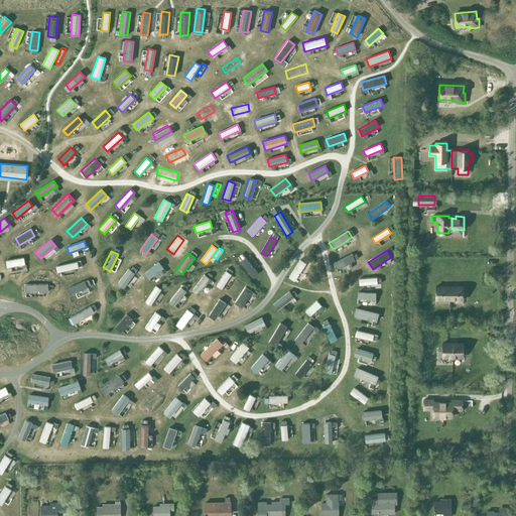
[(355,261),(352,254),(333,263),(337,270),(355,261)]
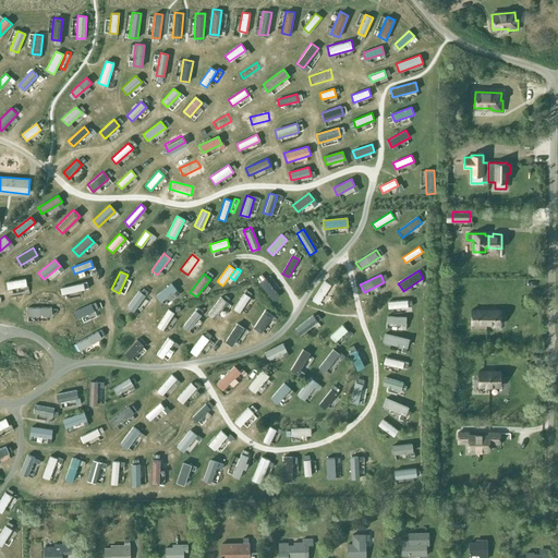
[(27,286),(26,278),(7,281),(8,289),(27,286)]
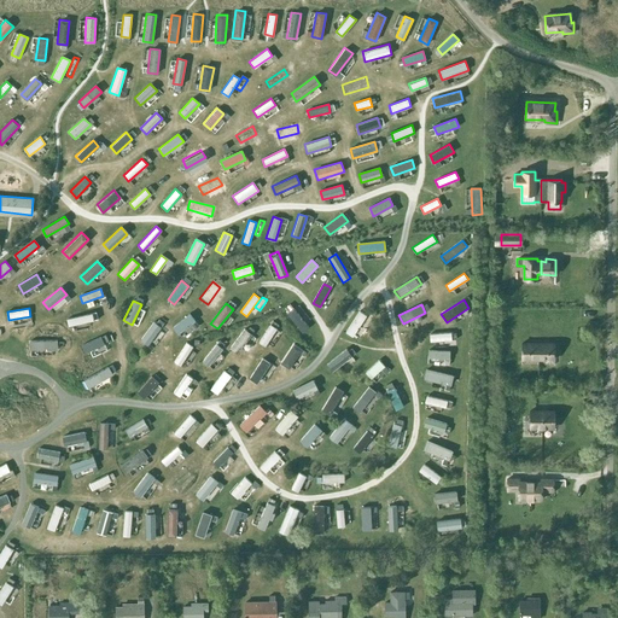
[(309,328),(293,308),(286,314),(302,333),(309,328)]
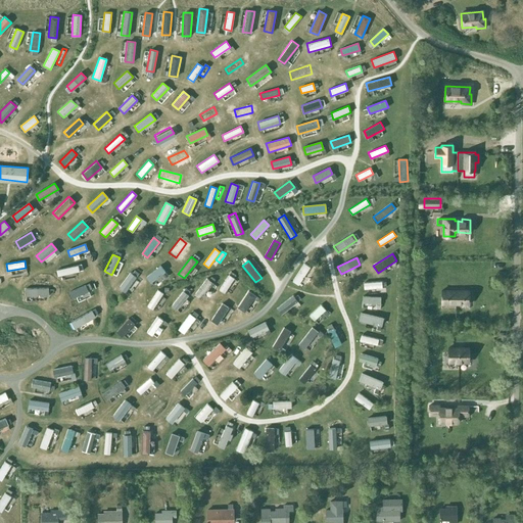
[(311,267),(304,264),(292,281),(298,285),(311,267)]
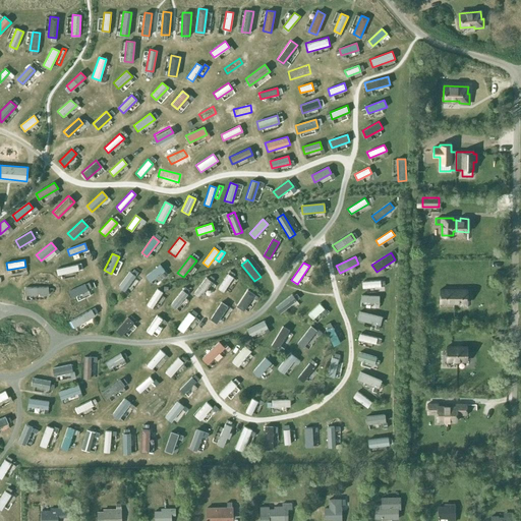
[(78,270),(77,264),(56,270),(57,275),(78,270)]
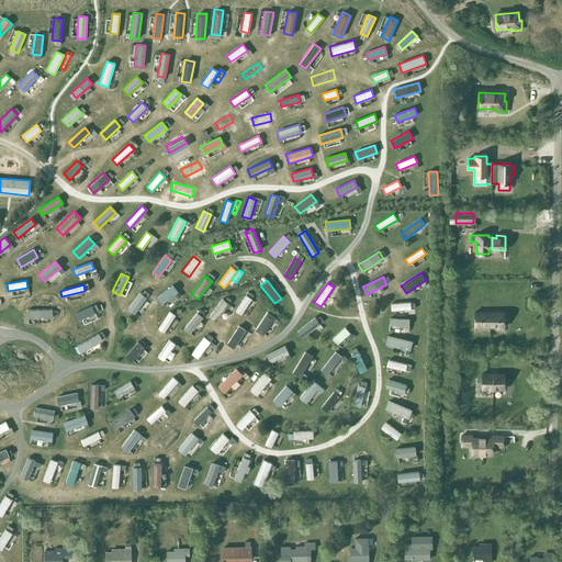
[(177,292),(172,285),(156,298),(161,304),(177,292)]
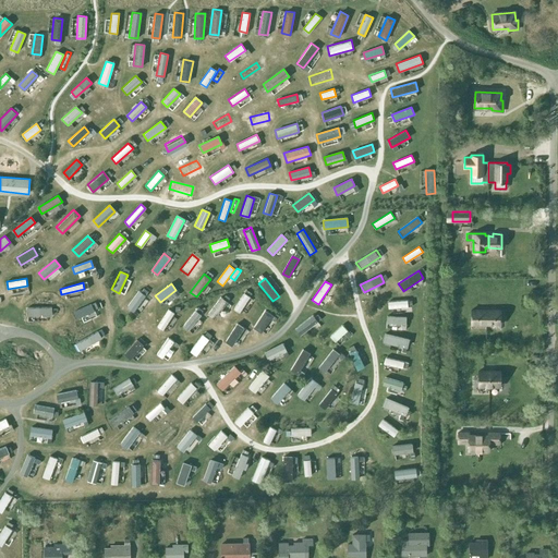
[(145,295),(138,291),(126,307),(133,313),(145,295)]
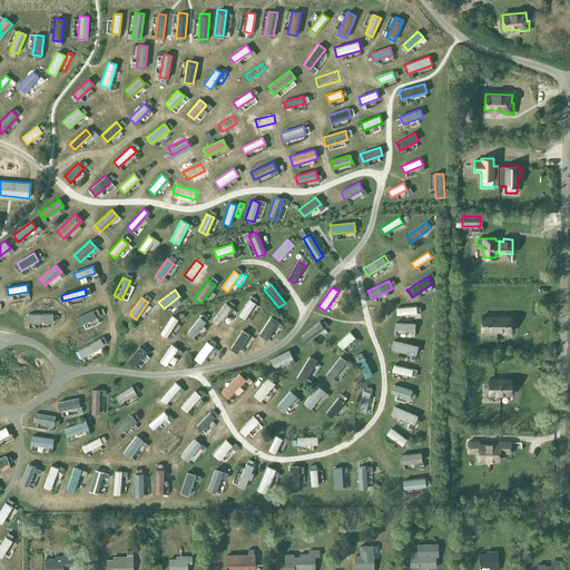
[(255,304),(249,300),(238,316),(244,320),(255,304)]
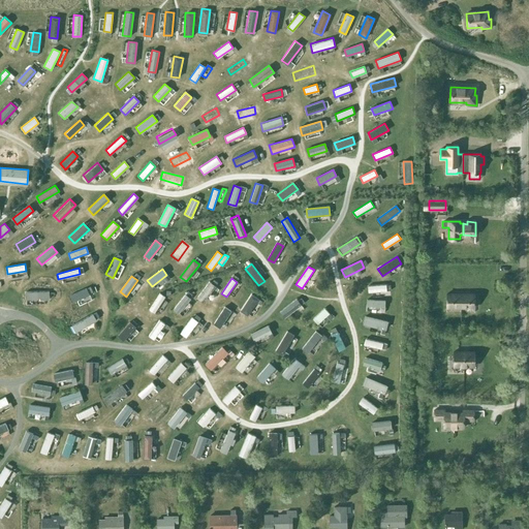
[(142,279),(133,289),(137,291),(145,281),(142,279)]
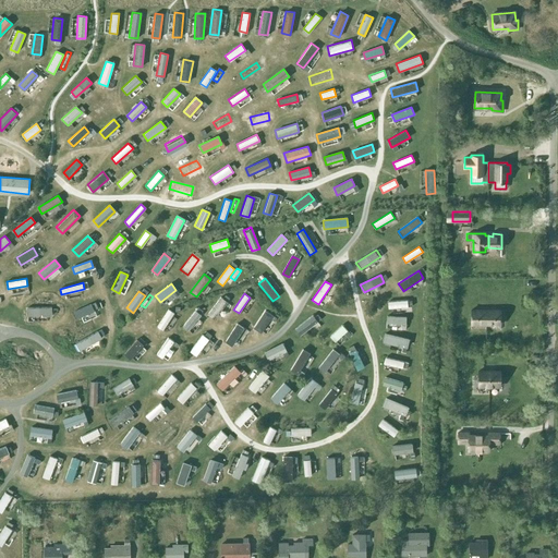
[(227,302),(220,298),(207,315),(214,319),(227,302)]
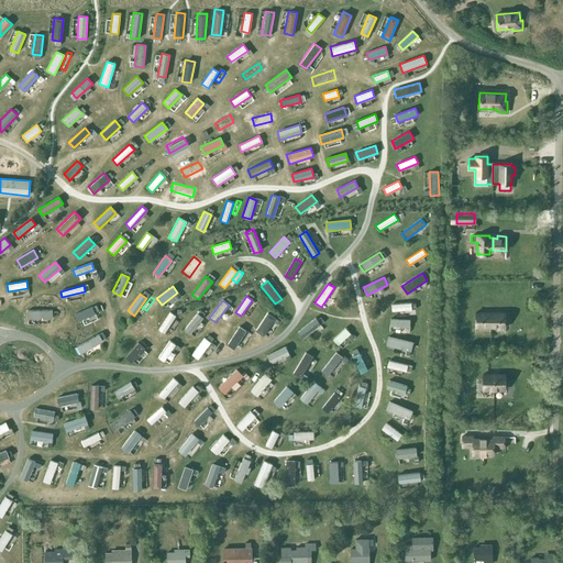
[(95,315),(91,307),(74,315),(77,322),(95,315)]
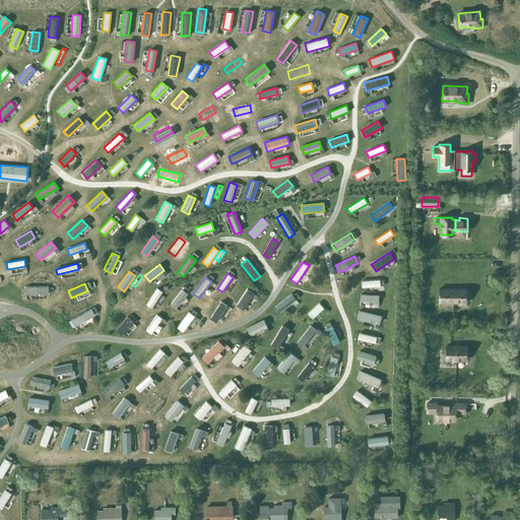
[(161,291),(156,288),(145,305),(151,308),(161,291)]
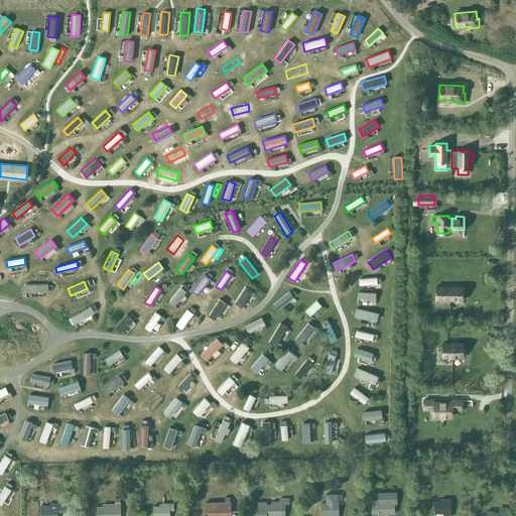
[(449,300),(449,286),(435,286),(435,300),(449,300)]
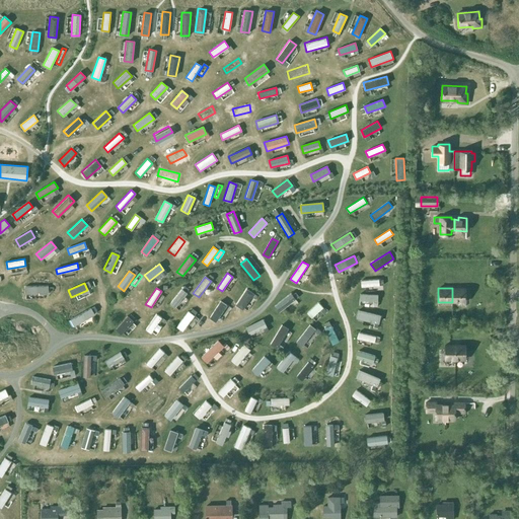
[(452,288),(452,302),(465,302),(465,289),(452,288)]
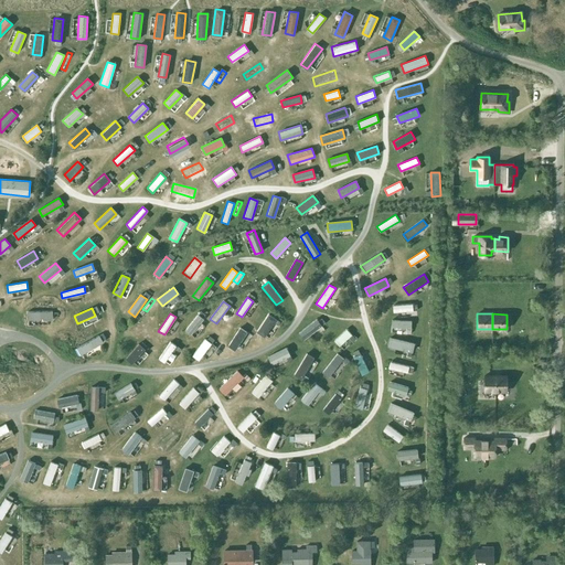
[(203,319),(198,315),(184,330),(190,334),(203,319)]
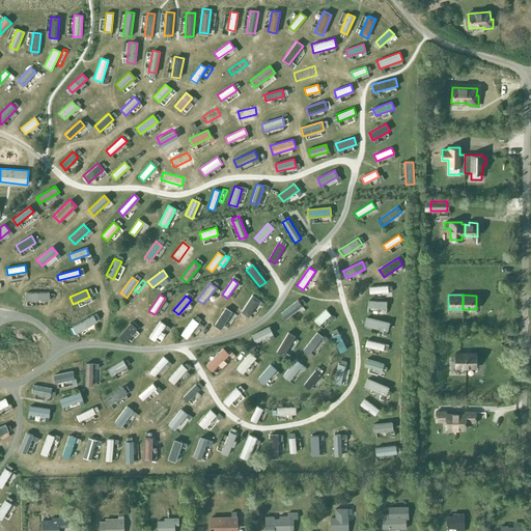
[(259,300),(252,296),(241,312),(248,317),(259,300)]
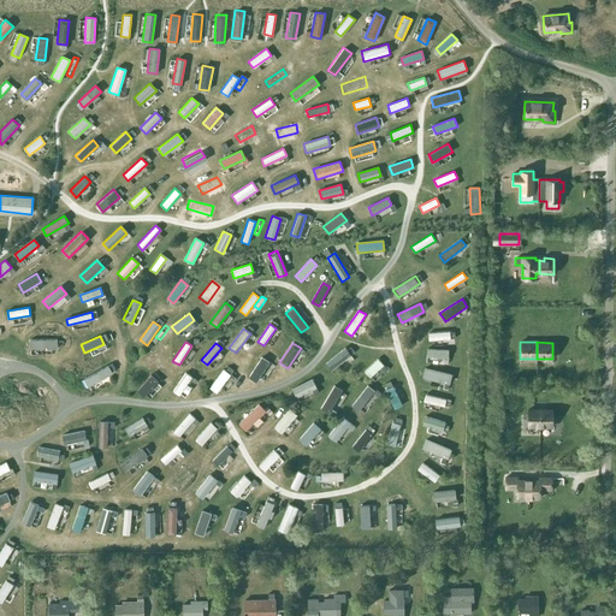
[(351,356),(345,348),(325,363),(331,371),(351,356)]
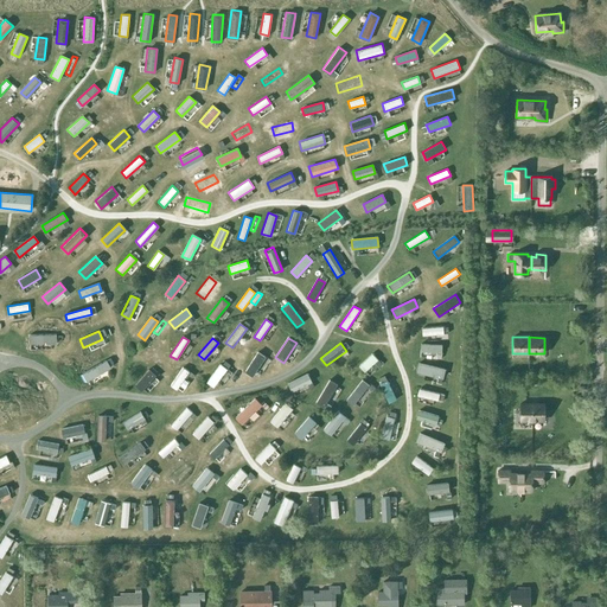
[(266,357),(257,352),(244,372),(251,377),(266,357)]
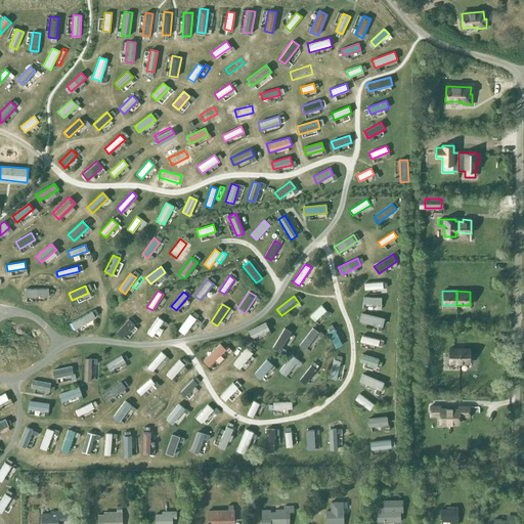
[(326,311),(321,306),(309,316),(314,321),(326,311)]
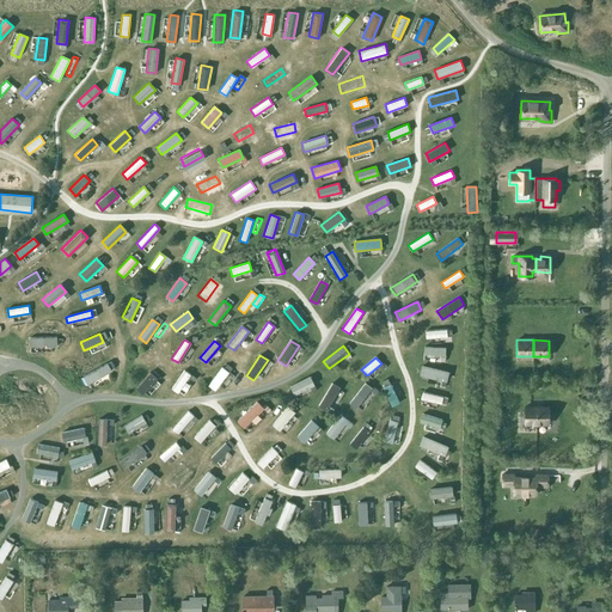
[(270,359),(263,369),(268,372),(274,362),(270,359)]
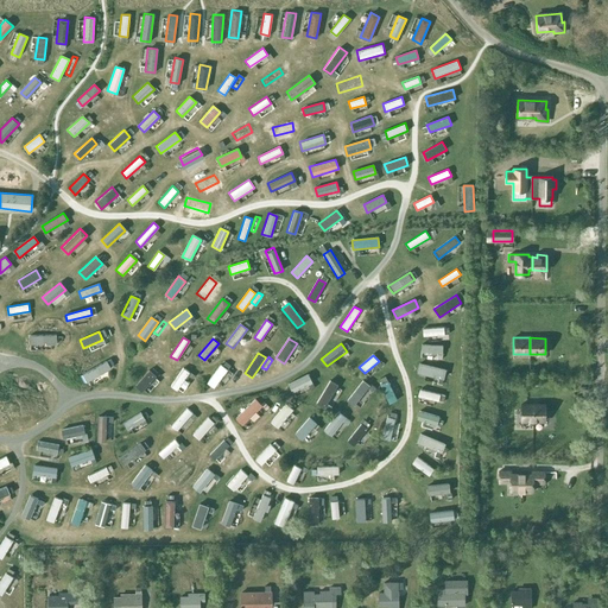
[(372,373),(385,362),(382,359),(369,369),(372,373)]
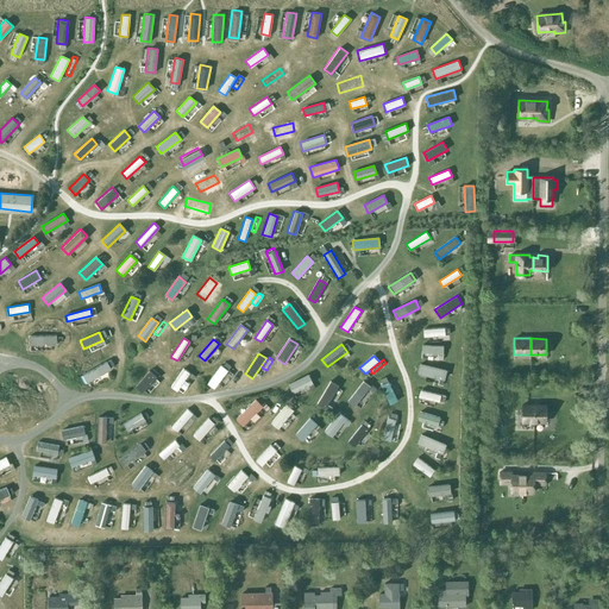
[(111,369),(106,362),(82,376),(86,383),(111,369)]
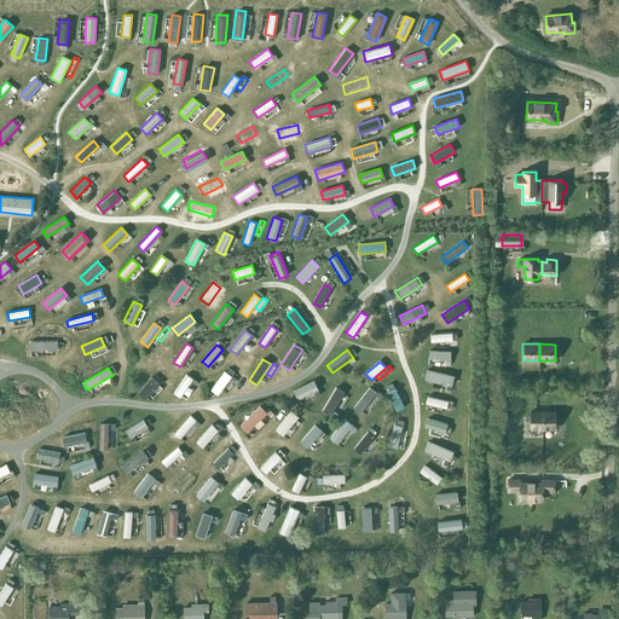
[(451,387),(453,377),(427,370),(424,380),(451,387)]
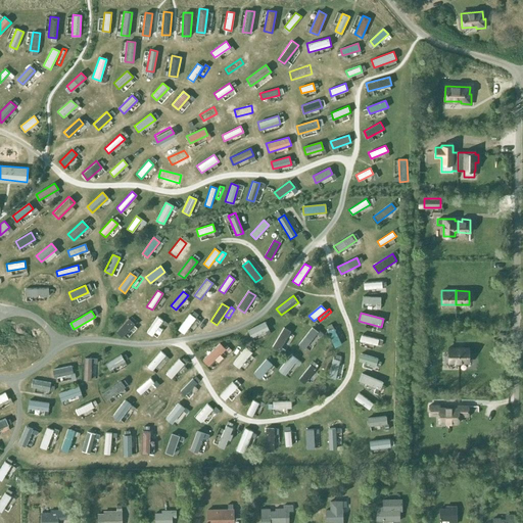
[(195,319),(189,314),(177,330),(183,334),(195,319)]
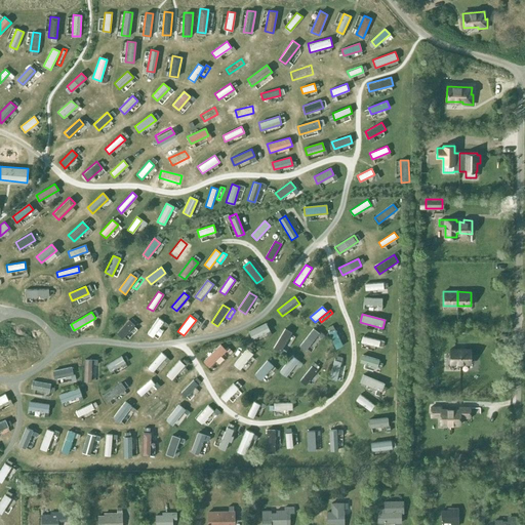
[(163,322),(158,318),(147,333),(152,337),(163,322)]
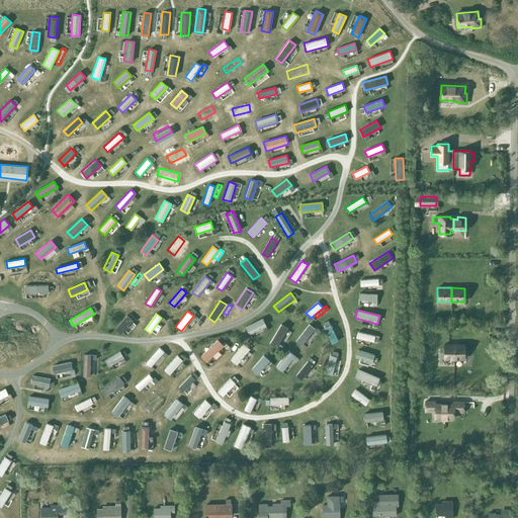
[(133,320),(126,315),(114,329),(120,334),(133,320)]
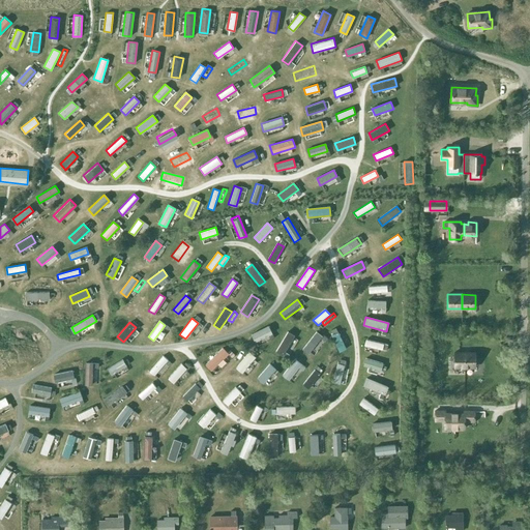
[(272,333),(268,326),(251,335),(255,343),(272,333)]
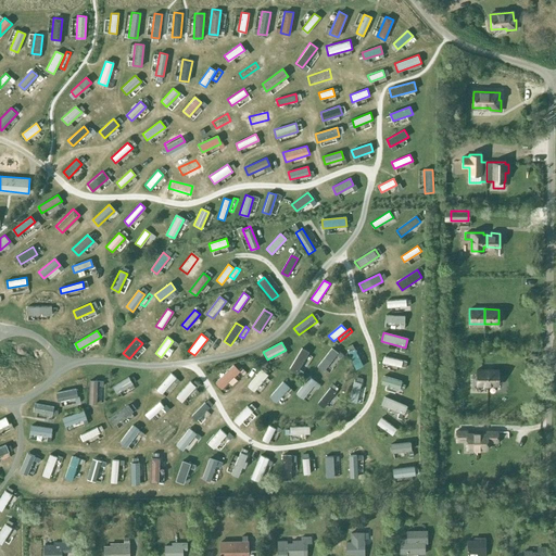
[(308,352),(302,348),(289,369),(295,374),(308,352)]
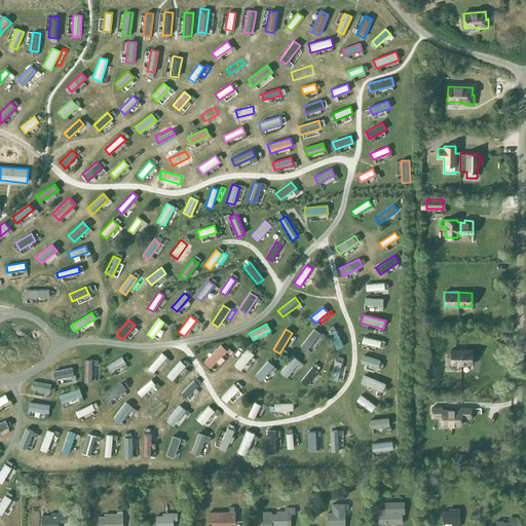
[(320,334),(314,329),(300,347),(306,351),(320,334)]
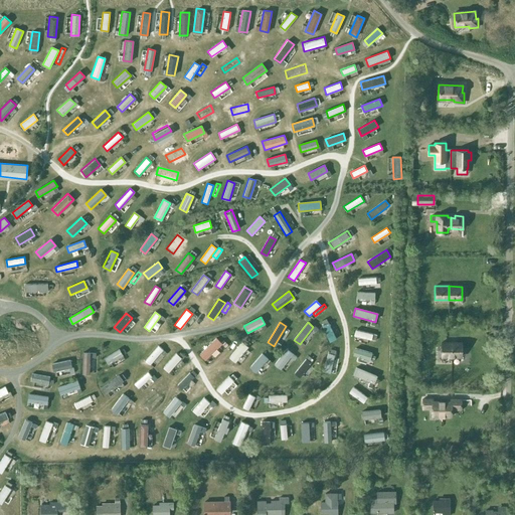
[(336,339),(328,323),(322,326),(330,342),(336,339)]
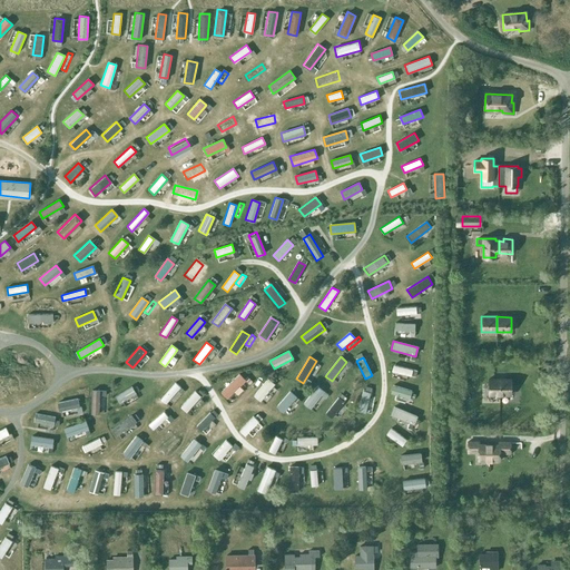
[(415,377),(418,371),(393,365),(392,372),(415,377)]
